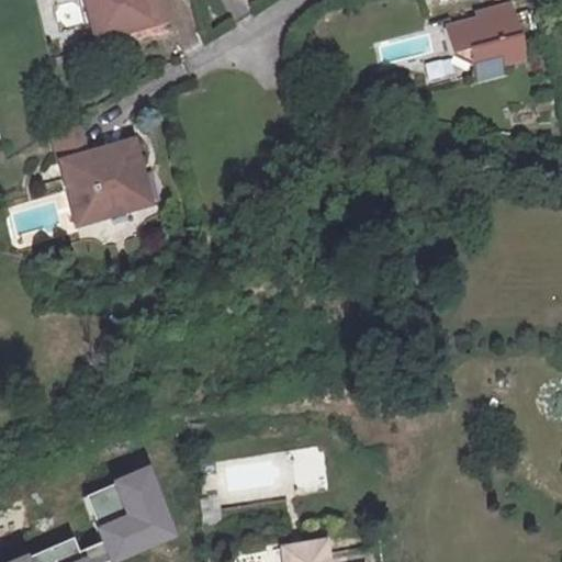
[(166,0),(88,0),(100,42),(172,22),(166,0)]
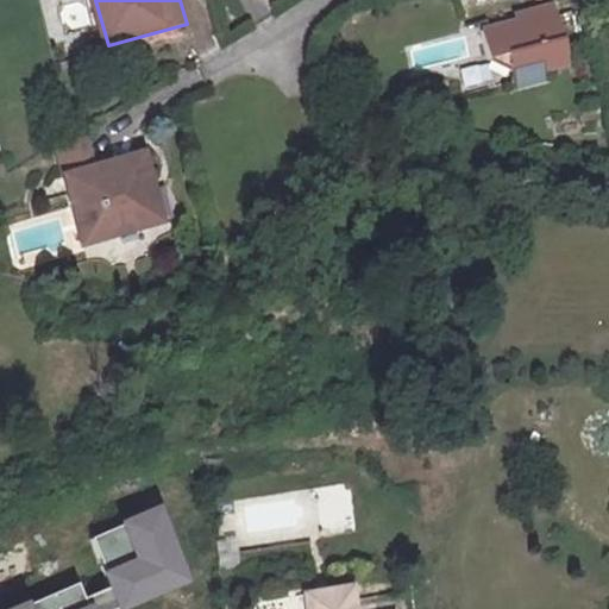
[(516,18),(482,27),(496,83),(516,77),(519,86),(552,77),(550,67),(572,61),(557,1),(515,13),(516,18)]
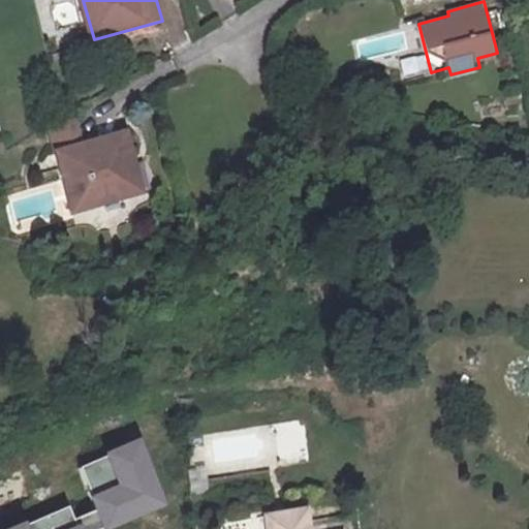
[(124,160),(135,157),(128,133),(60,153),(76,212),(133,196),(124,160)]
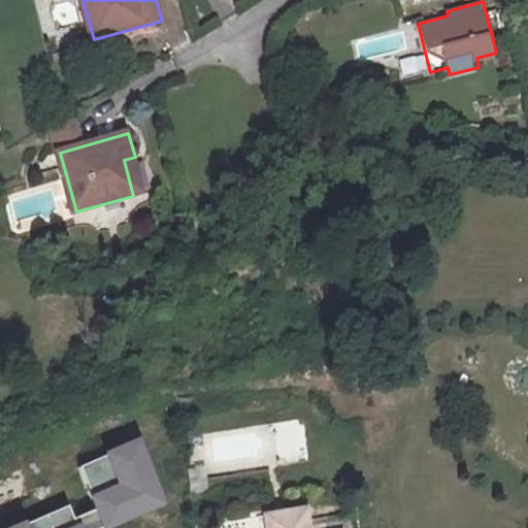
[(145,192),(135,157),(124,160),(133,196),(145,192)]
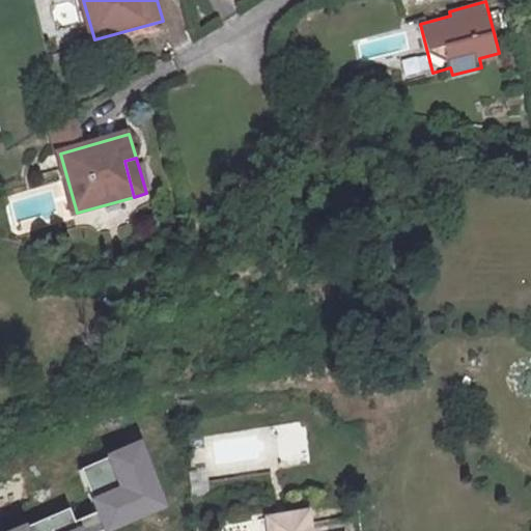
[(100,530),(166,504),(142,445),(77,471),(93,511),(77,519),(73,509),(16,530),(100,530)]
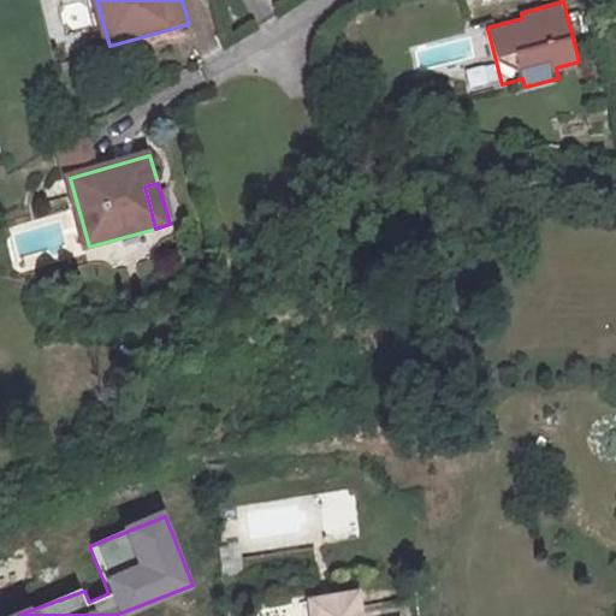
[(219,545),(224,575),(244,572),(240,542),(219,545)]
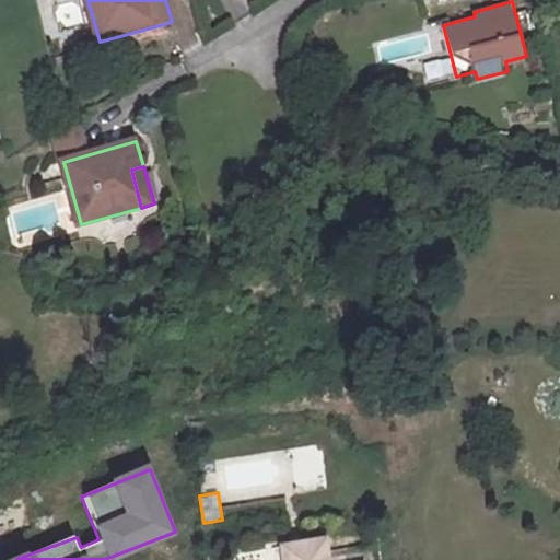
[(280,544),(282,559),(327,559),(324,536),(280,544)]
